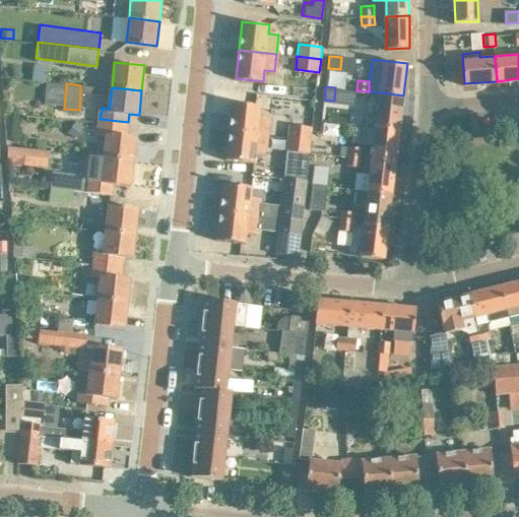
[(369,91),(357,90),(355,100),(368,101),(369,91)]
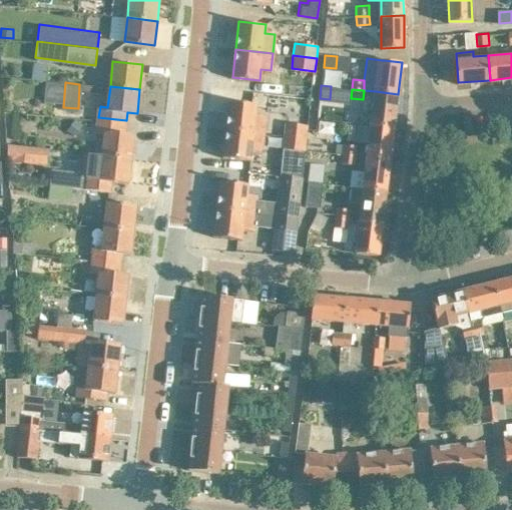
[(376,91),(372,123),(394,126),(398,94),(376,91)]
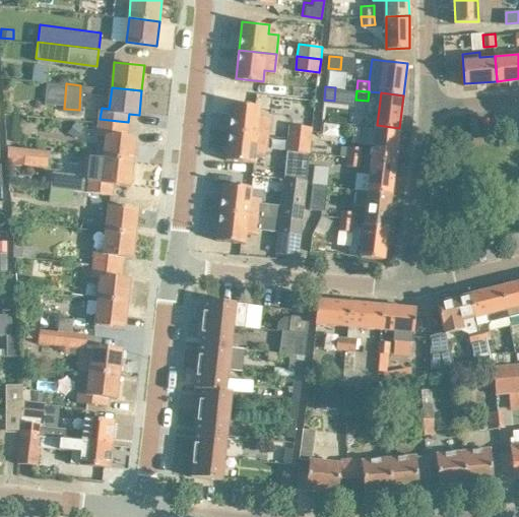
[(233,102),(230,129),(268,133),(270,116),(259,115),(260,105),(233,102)]
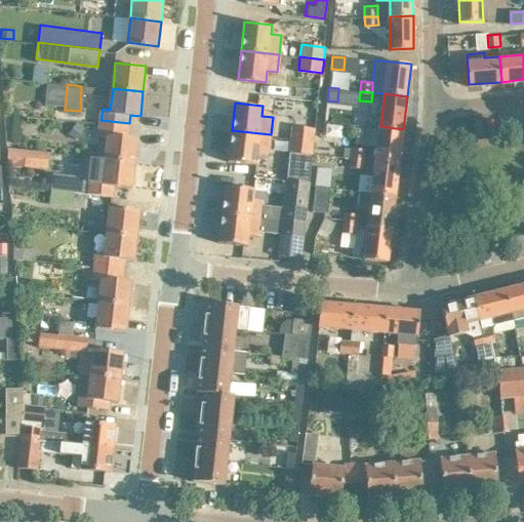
[(107,137),(105,159),(135,162),(137,137),(128,135),(129,128),(101,124),(98,136),(107,137)]
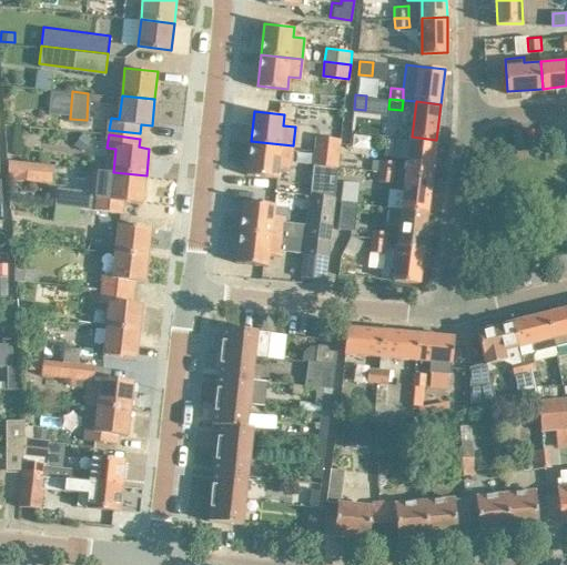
[(315,134),(314,148),(340,151),(341,137),(315,134)]
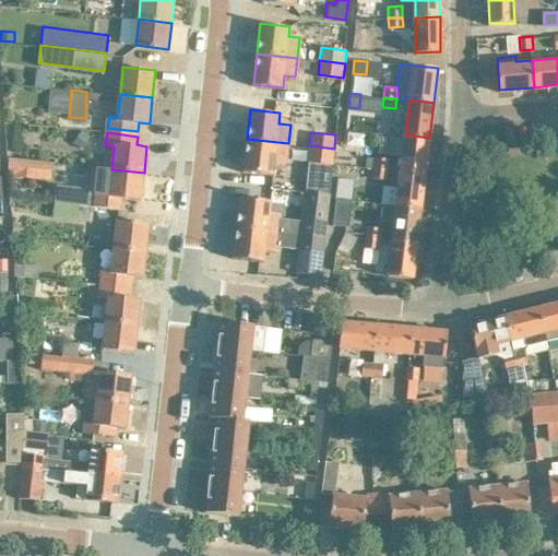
[(405,134),(401,169),(425,173),(429,138),(405,134)]
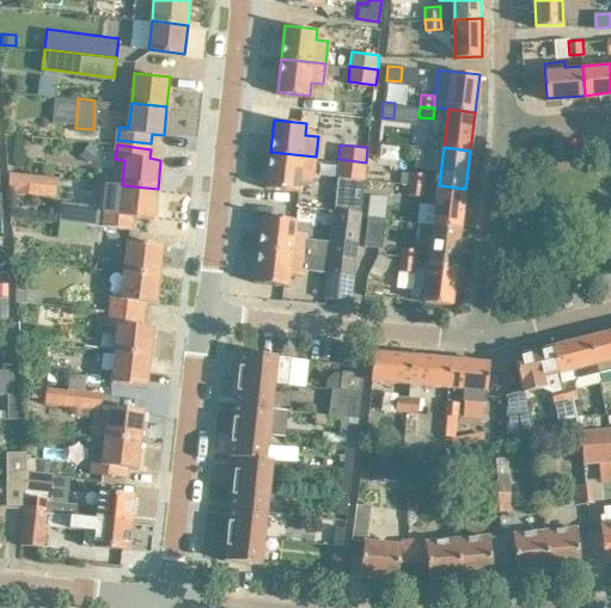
[(316,157),(270,152),(267,186),(299,190),(301,177),(313,178),(316,157)]
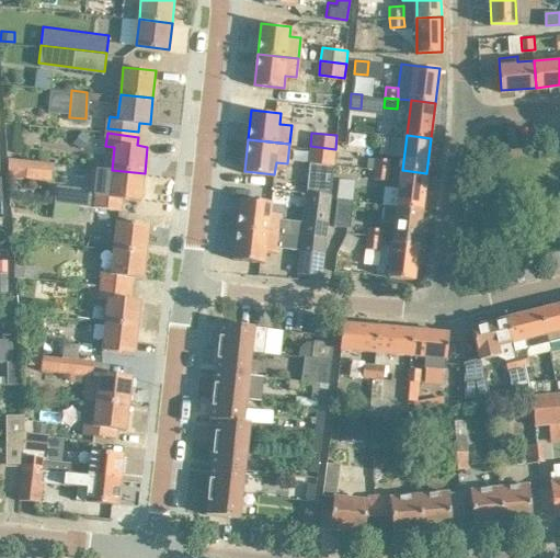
[(335,149),(310,146),(309,160),(310,160),(307,191),(330,193),(331,193),(335,149)]
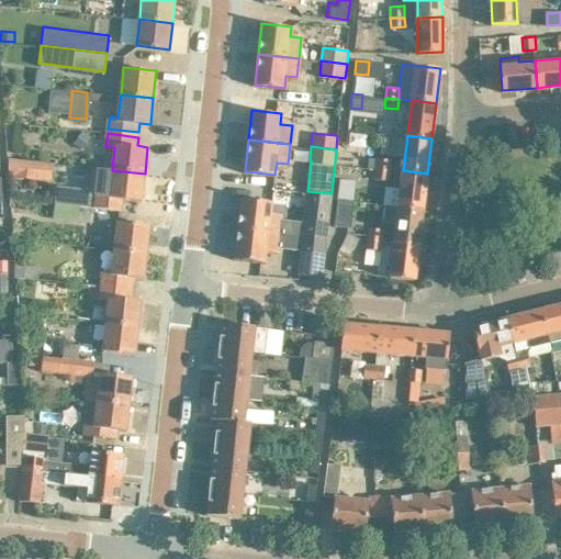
[(377,157),(376,167),(390,168),(391,158),(377,157)]
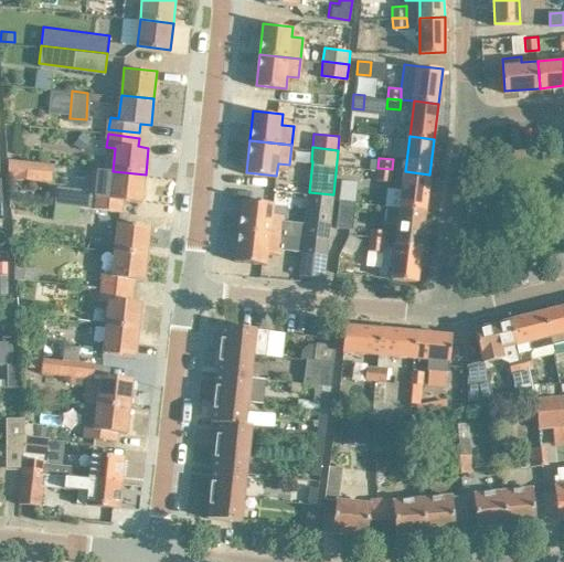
[(8,178),(53,179),(53,160),(8,159),(8,178)]
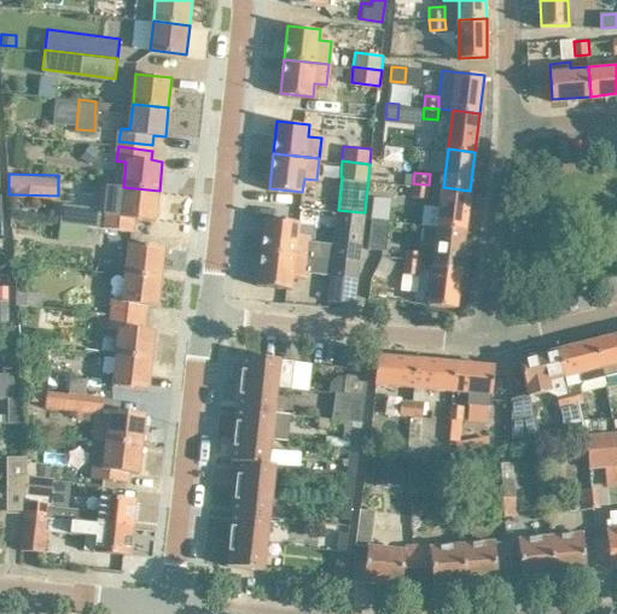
[(429,185),(413,183),(412,196),(428,197),(429,185)]
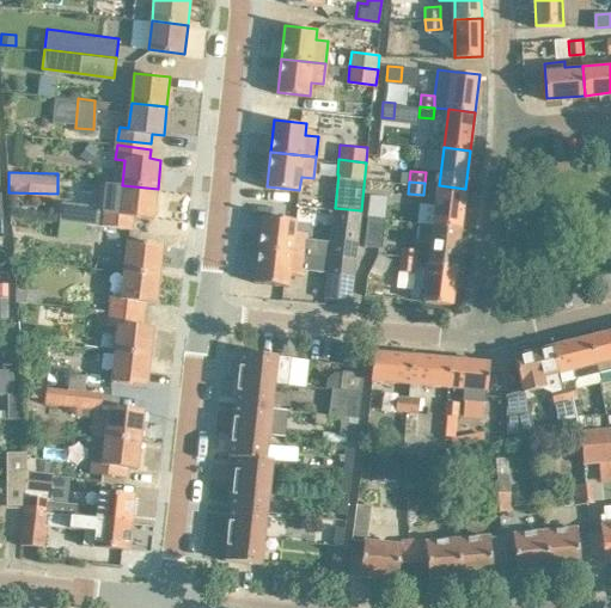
[(158,189),(122,185),(102,183),(99,206),(57,201),(55,220),(60,220),(85,222),(89,223),(103,225),(133,228),(134,216),(154,219),(158,189)]
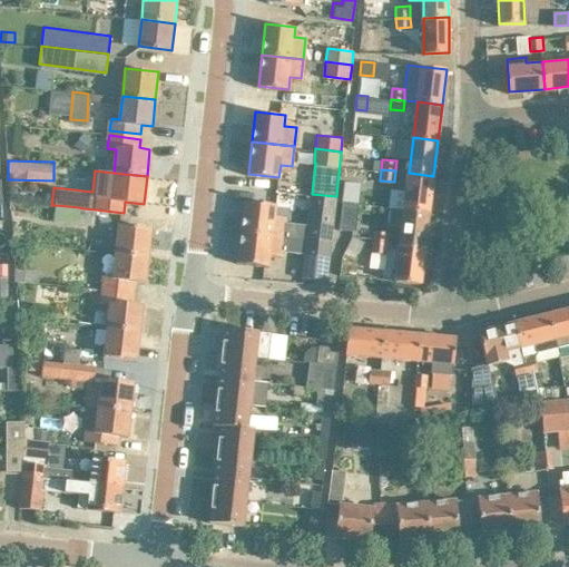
[(409,173),(405,207),(430,212),(433,176),(409,173)]
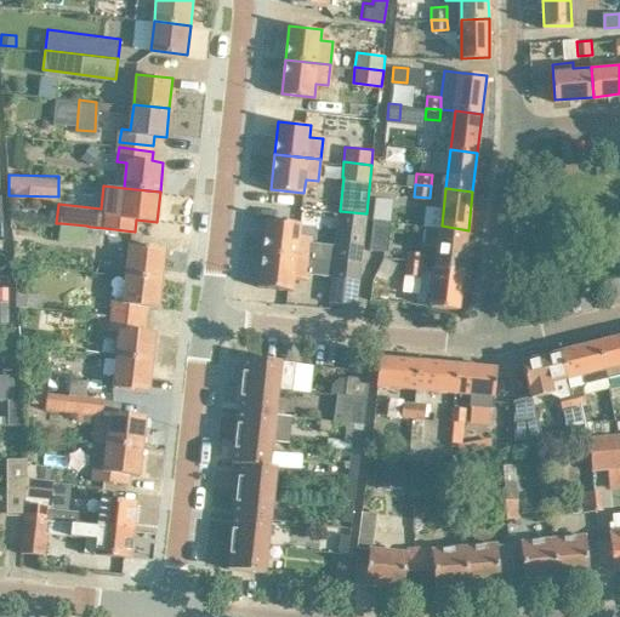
[(377,195),(375,217),(391,218),(392,196),(377,195)]
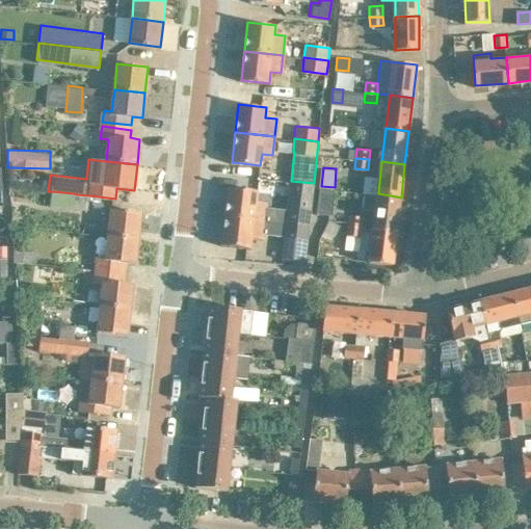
[(288,210),(287,222),(309,225),(313,183),(291,181),(288,210)]
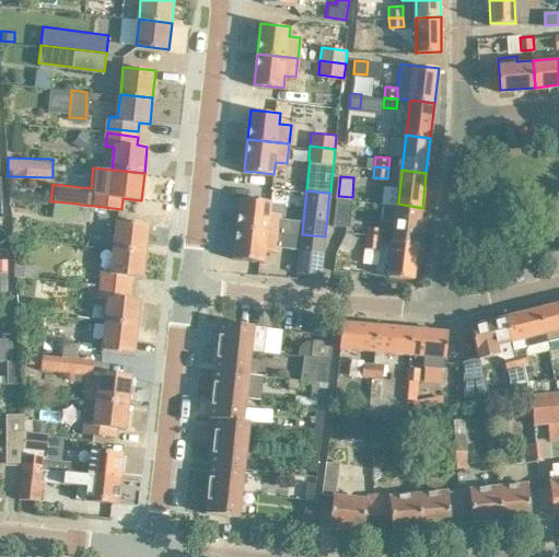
[(241,196),(237,227),(279,232),(281,211),(270,210),(271,200),(241,196)]
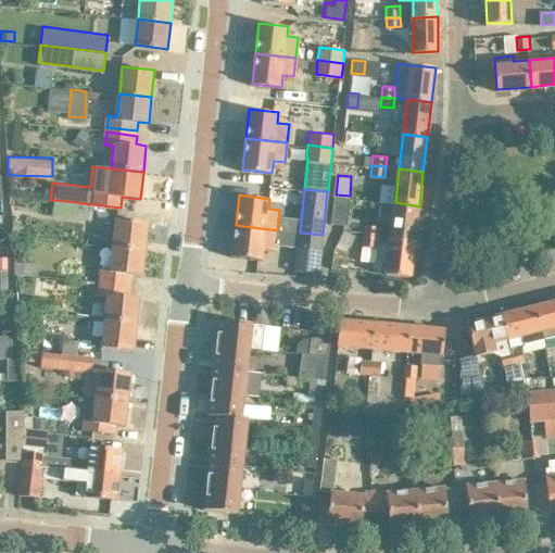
[(350,196),(336,195),(332,221),(347,222),(350,196)]
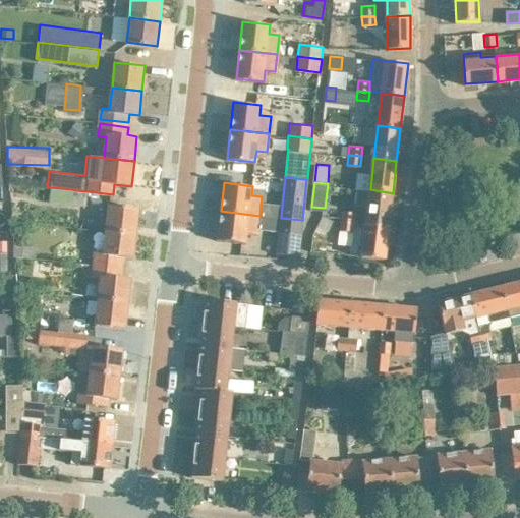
[(72,189),(51,187),(50,200),(71,204),(72,189)]
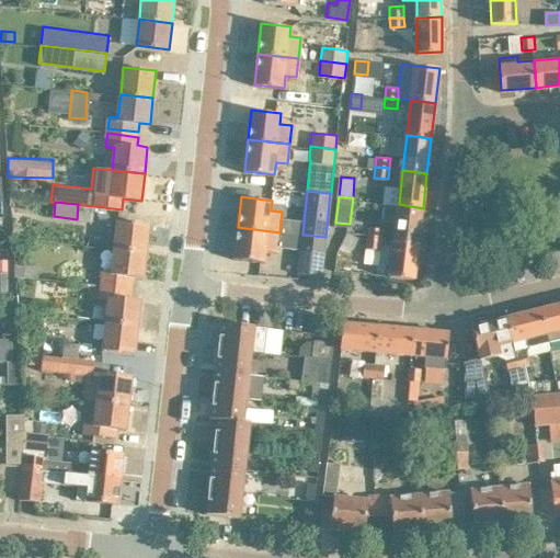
[(396,221),(393,240),(419,243),(423,208),(399,204),(385,203),(383,220),(396,221)]
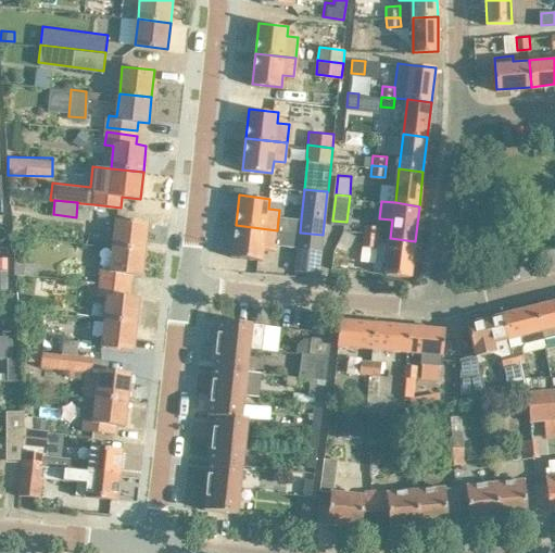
[(76,217),(92,218),(93,204),(80,203),(77,202),(76,217)]
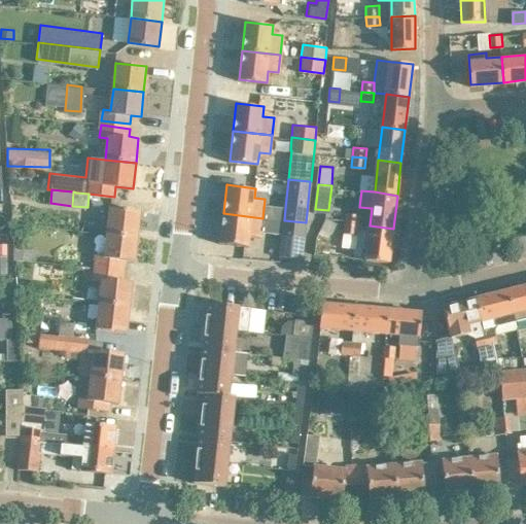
[(110,207),(107,232),(138,235),(141,210),(110,207)]
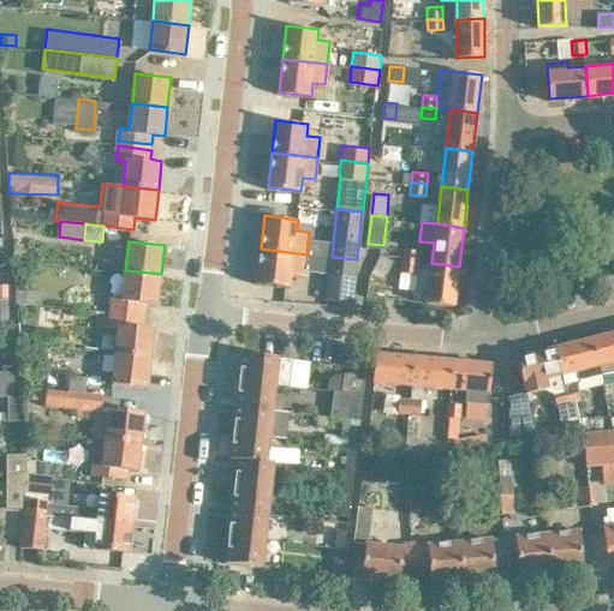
[(405,247),(404,258),(418,261),(419,249),(405,247)]
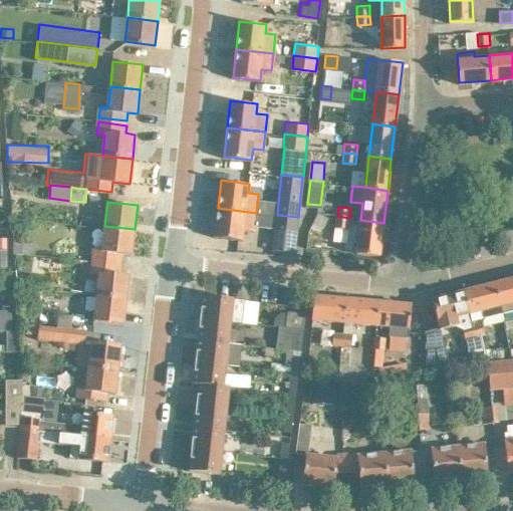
[(256,213),(218,208),(215,236),(243,239),(244,229),(254,230),(256,213)]
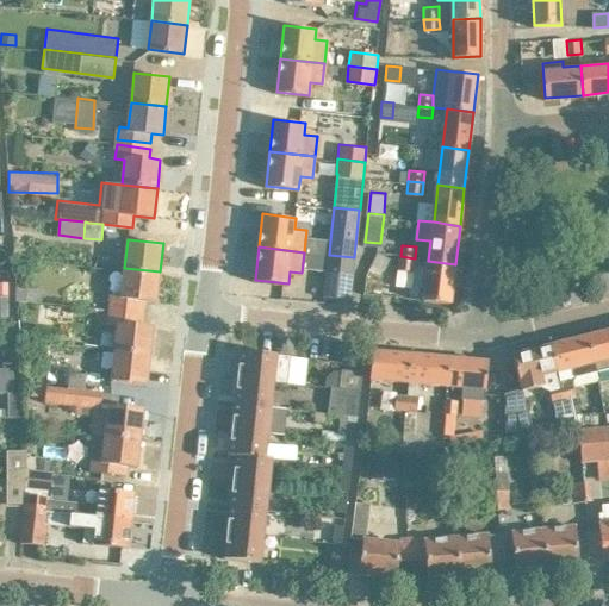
[(354,257),(329,255),(323,295),(324,295),(349,298),(354,257)]
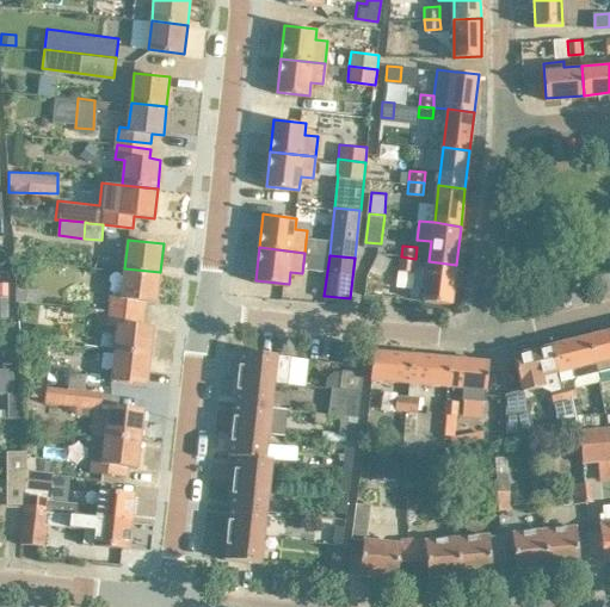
[(401,256),(400,270),(414,271),(416,259),(401,256)]
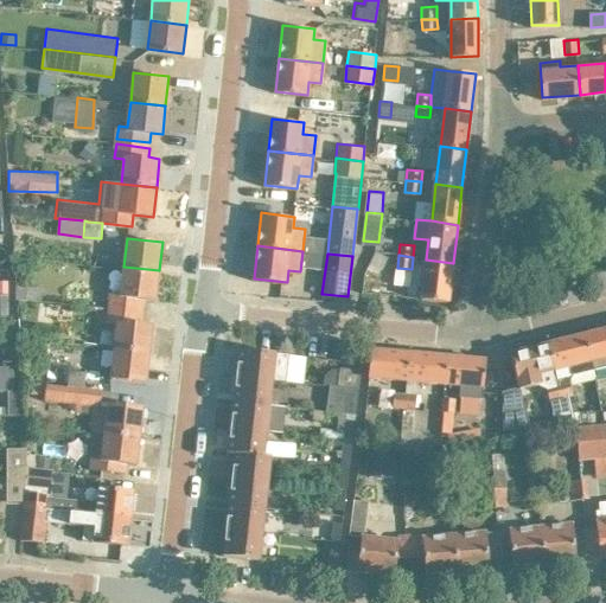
[(453,263),(426,260),(421,297),(448,301),(453,263)]
